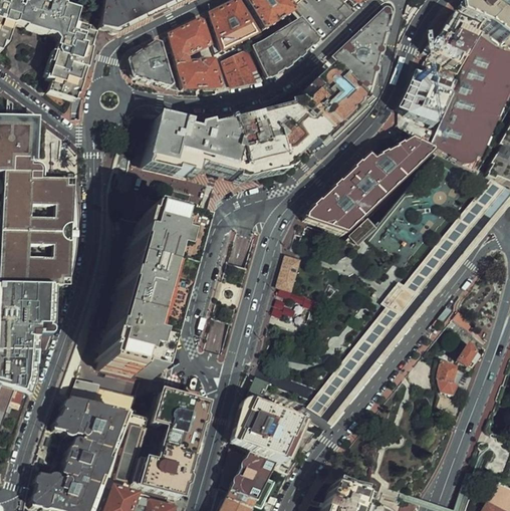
[(0,0),(0,46),(2,39),(5,40),(11,21),(21,18),(58,31),(64,39),(60,53),(56,52),(45,82),(51,84),(49,88),(72,97),(76,86),(78,87),(89,56),(87,55),(89,48),(92,49),(95,40),(96,34),(82,29),(83,26),(75,23),(80,10),(55,1),(56,0),(29,0),(23,0),(22,5),(8,0),(0,0)]
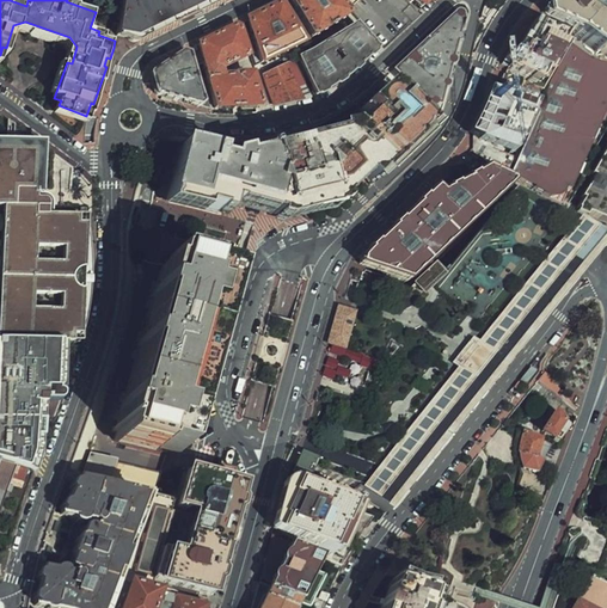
[(132,0),(124,44),(145,50),(245,0),(132,0)]
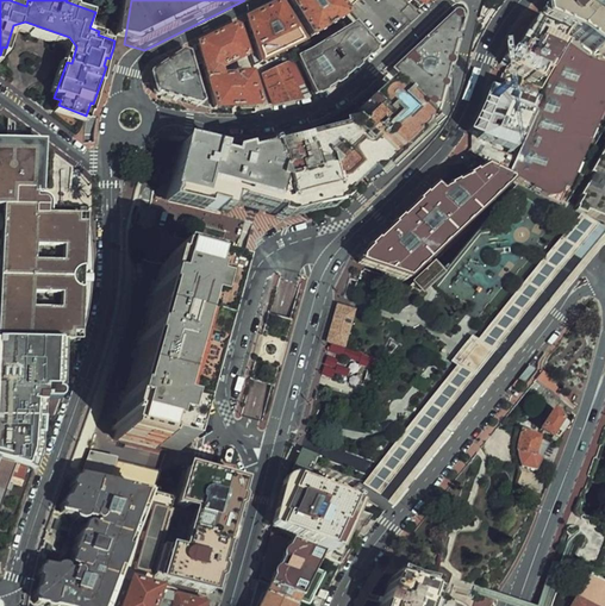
[(286,0),(249,18),(261,61),(305,36),(286,0)]
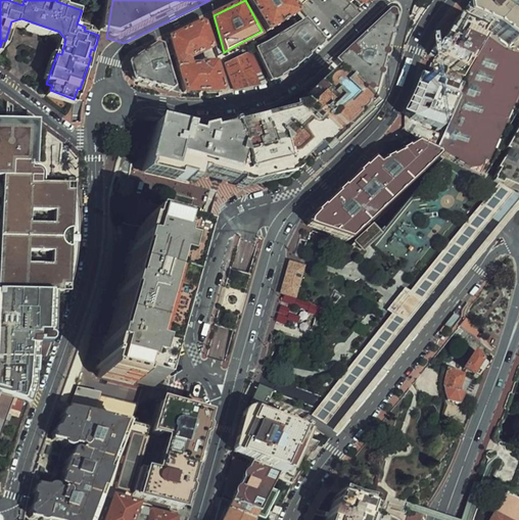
[(251,0),(267,27),(301,6),(296,0),(251,0)]
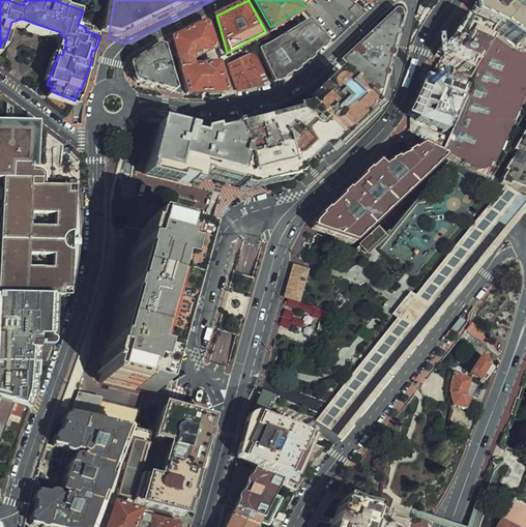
[(354,0),(368,11),(381,0),(354,0)]
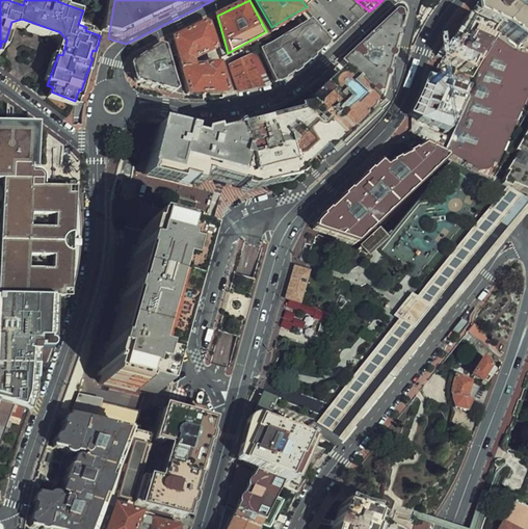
[(482,0),(479,3),(477,16),(505,28),(527,49),(527,0),(482,0)]
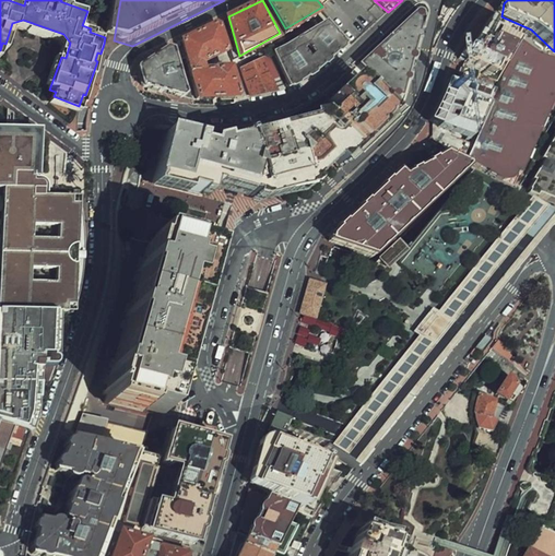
[(424,4),(368,69),(403,108),(411,98),(425,13),(424,4)]
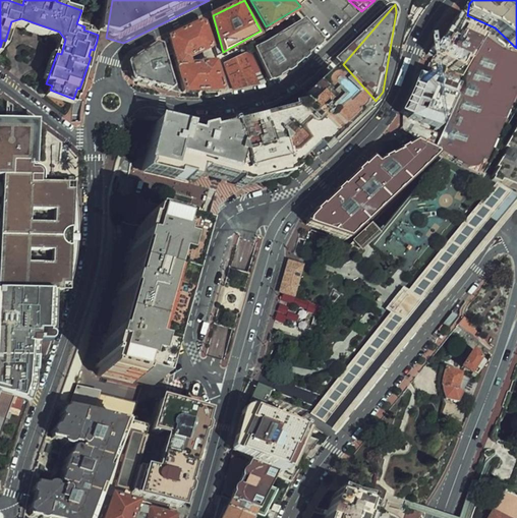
[(458,10),(429,71),(445,78),(453,64),(469,72),(478,52),(490,26),(467,15),(458,10)]
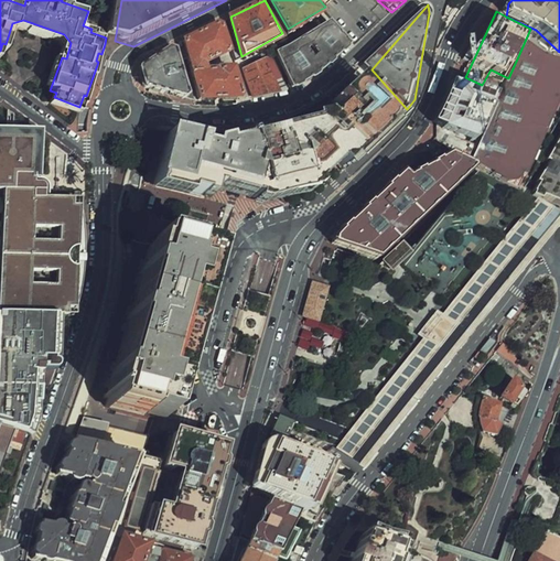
[(331,12),(277,45),(294,83),(329,63),(353,39),(331,12)]
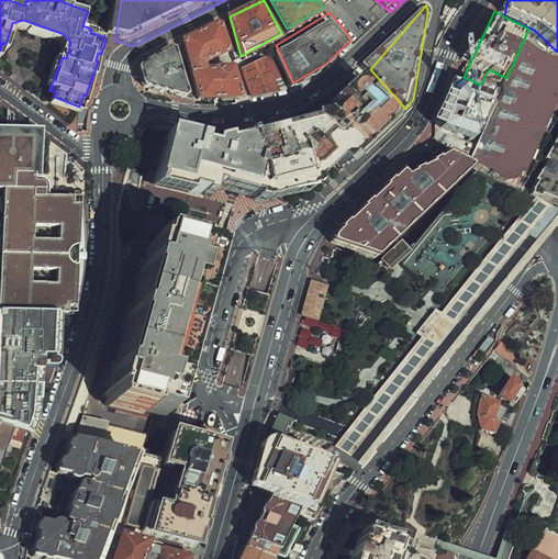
[(223,15),(181,33),(196,96),(241,91),(235,59),(223,59),(220,49),(230,44),(223,15)]
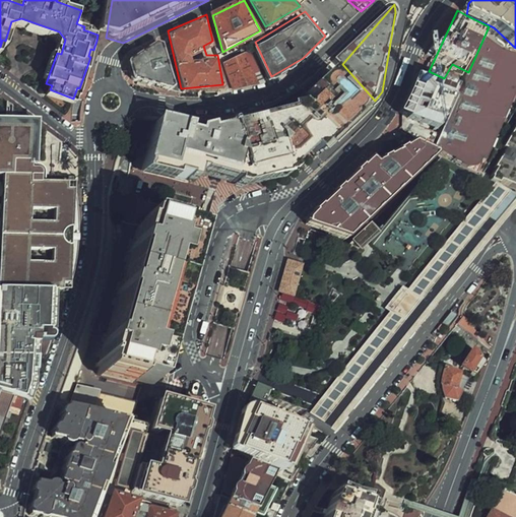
[(444,150),(480,175),(515,93),(515,48),(494,27),(444,150)]
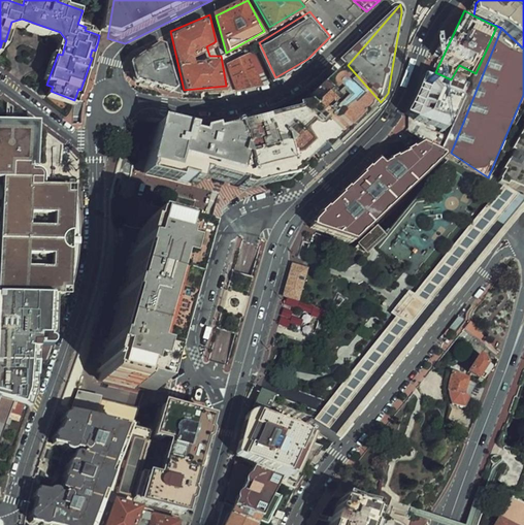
[(164,37),(129,57),(135,76),(172,86),(174,80),(164,37)]
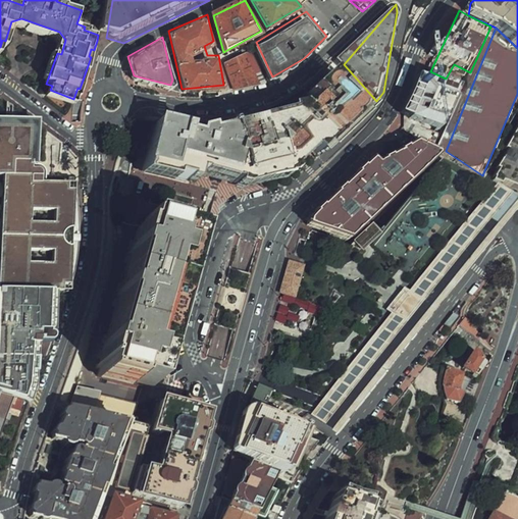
[(246,49),(225,60),(235,86),(268,81),(254,51),(246,49)]
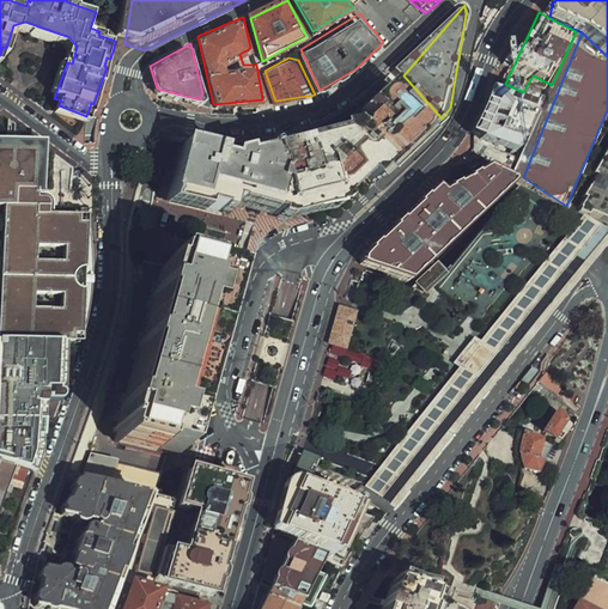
[(353,119),(267,141),(213,147),(177,135),(160,195),(199,207),(200,199),(229,208),(229,194),(278,212),(302,214),(339,207),(380,181),(438,126),(396,80),(366,107),(353,119)]
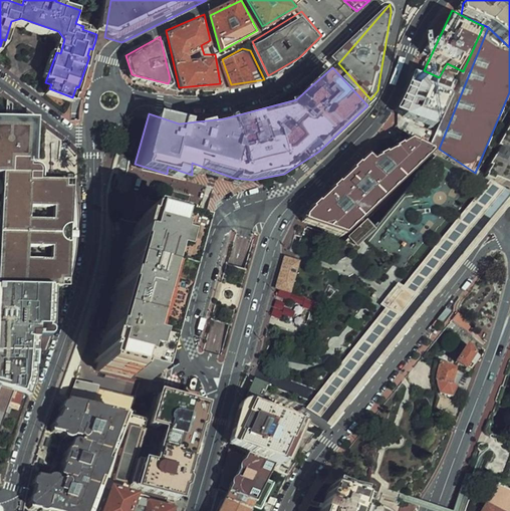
[(424,70),(403,112),(431,125),(451,82),(439,77),(424,70)]
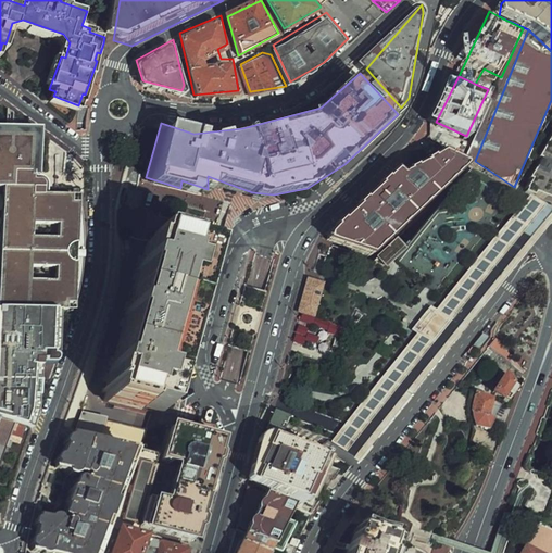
[(84,186),(63,185),(57,185),(57,172),(63,172),(65,152),(73,152),(73,148),(14,103),(13,111),(37,122),(37,125),(50,135),(49,190),(82,191),(73,285),(70,306),(78,306),(79,293),(83,292),(86,240),(89,238),(89,235),(87,234),(87,206),(84,206),(84,186)]
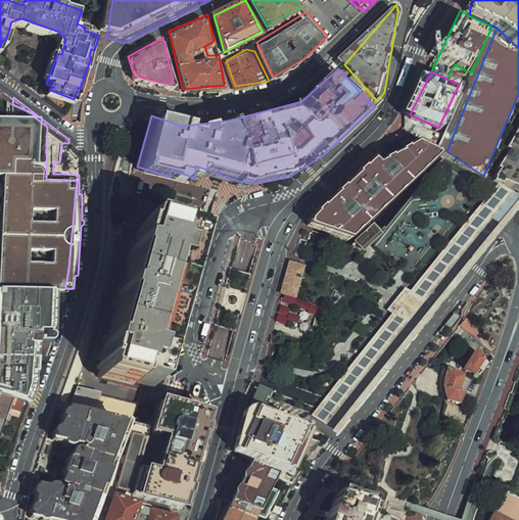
[(59,329),(59,314),(60,288),(65,288),(68,268),(77,180),(46,179),(47,127),(35,117),(35,114),(12,104),(12,115),(0,114),(0,170),(9,171),(0,333),(0,386),(35,398),(39,382),(42,353),(42,342),(43,339),(43,330),(44,328),(55,328),(59,329)]
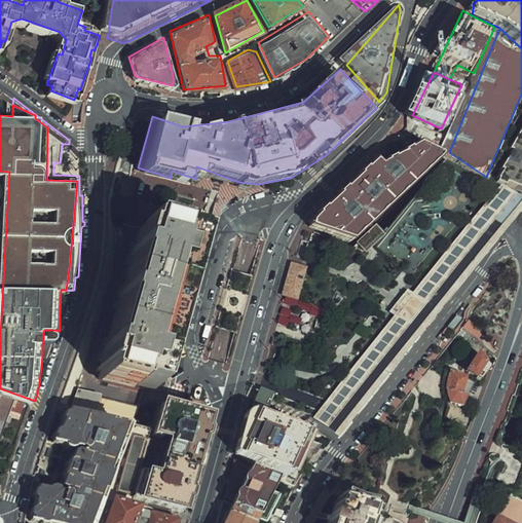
[(521,135),(501,173),(521,185),(521,135)]
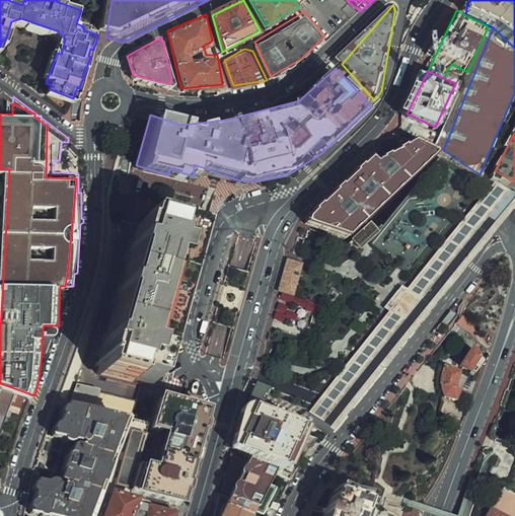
[(320,203),(309,220),(351,236),(434,159),(443,150),(416,134),(382,156),(375,150),(320,203)]
